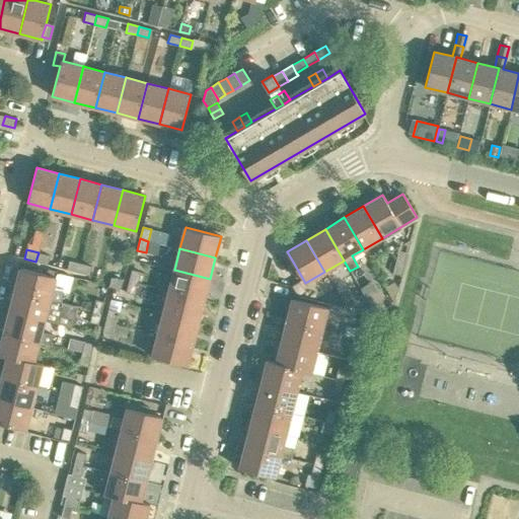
[(398,250),(395,263),(404,265),(408,252),(398,250)]
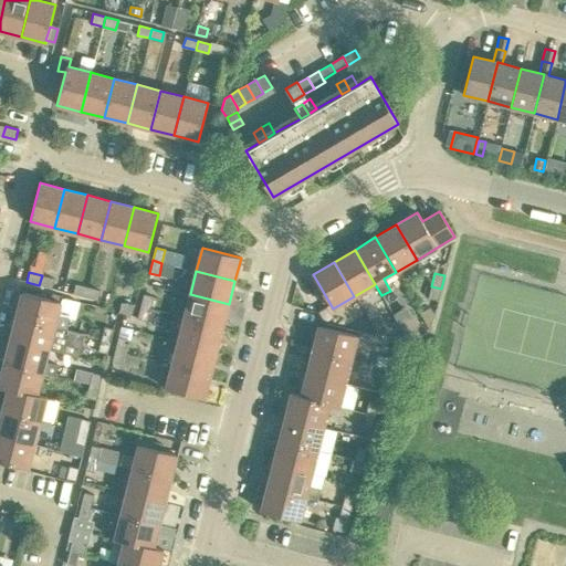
[(42,275),(39,285),(52,289),(54,279),(42,275)]
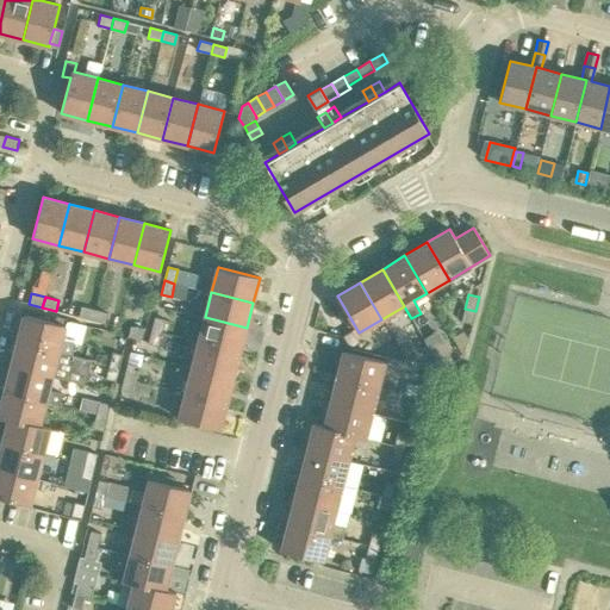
[(79,317),(92,319),(94,310),(81,306),(79,317)]
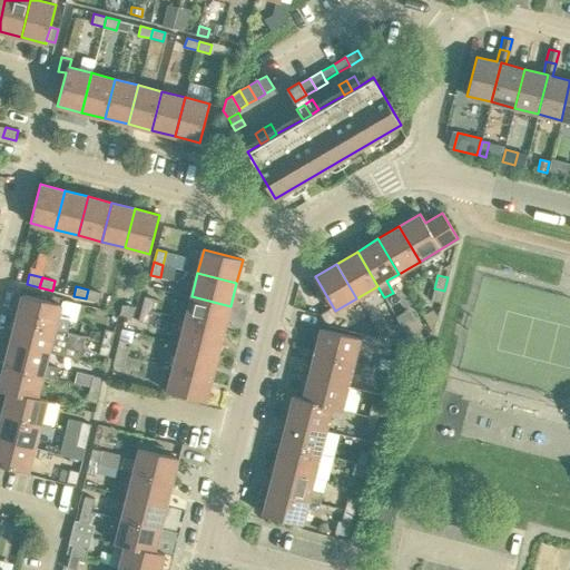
[(444,291),(434,288),(431,301),(441,303),(444,291)]
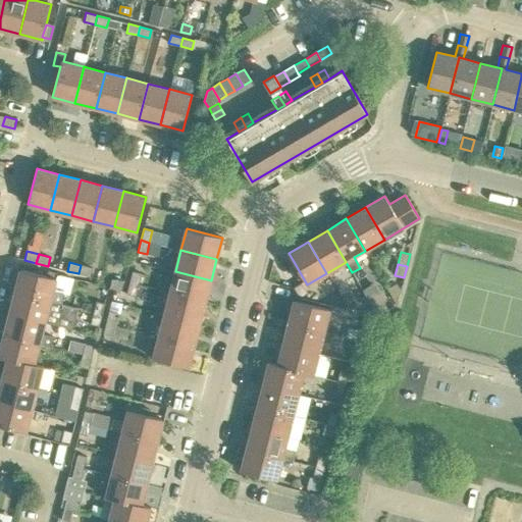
[(81,265),(79,273),(90,276),(93,268),(81,265)]
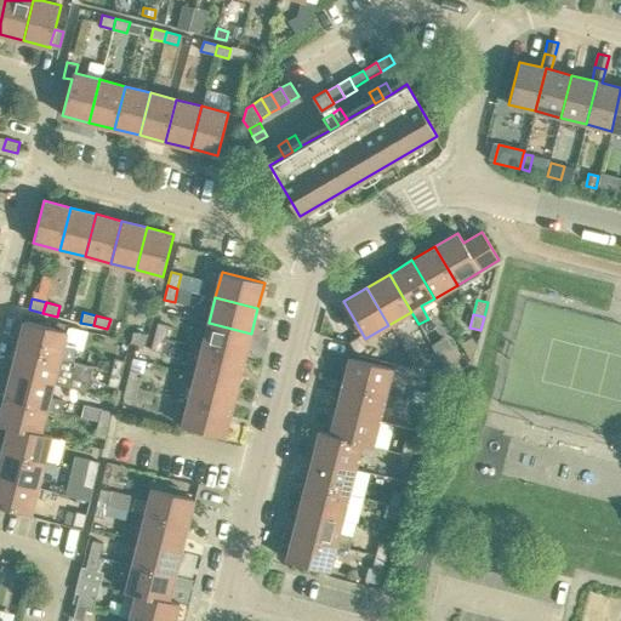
[(83,351),(86,336),(24,320),(17,347),(60,358),(74,362),(77,348),(83,351)]
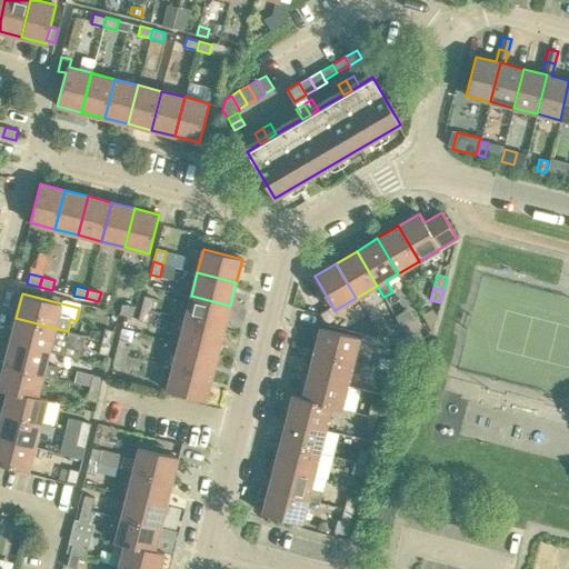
[(145,296),(141,308),(151,310),(155,298),(145,296)]
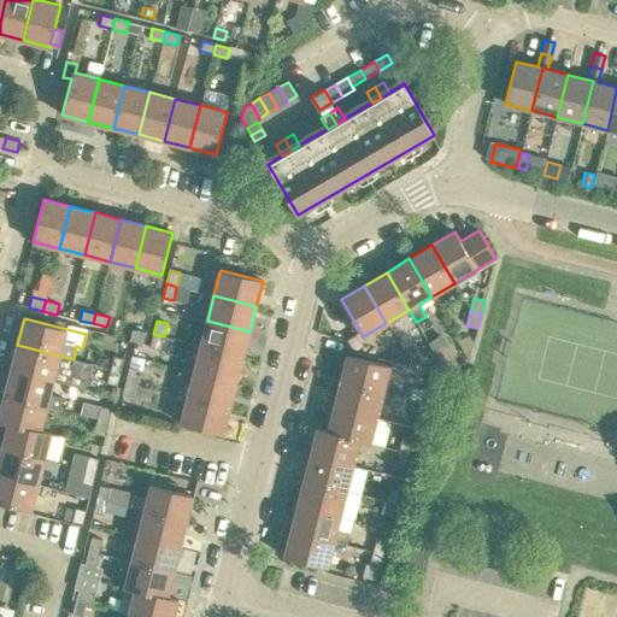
[(207,321),(200,346),(242,357),(250,331),(207,321)]
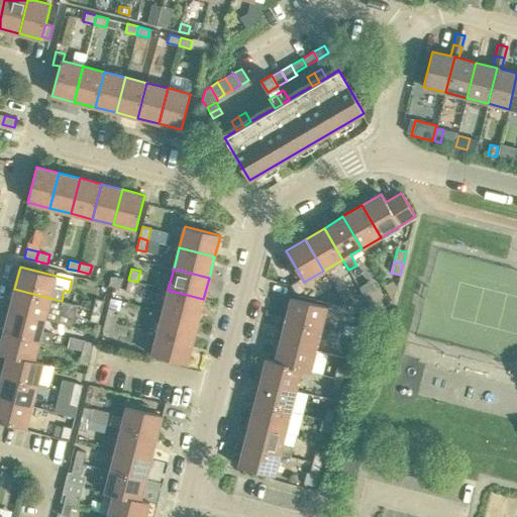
[(111,277),(109,285),(120,288),(122,280),(111,277)]
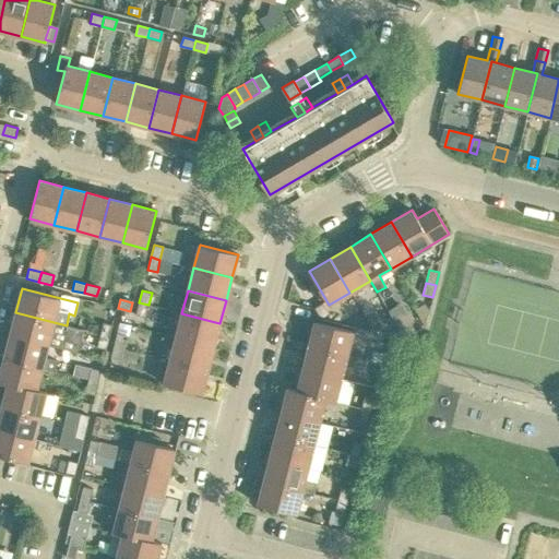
[(149,305),(139,302),(135,314),(145,318),(149,305)]
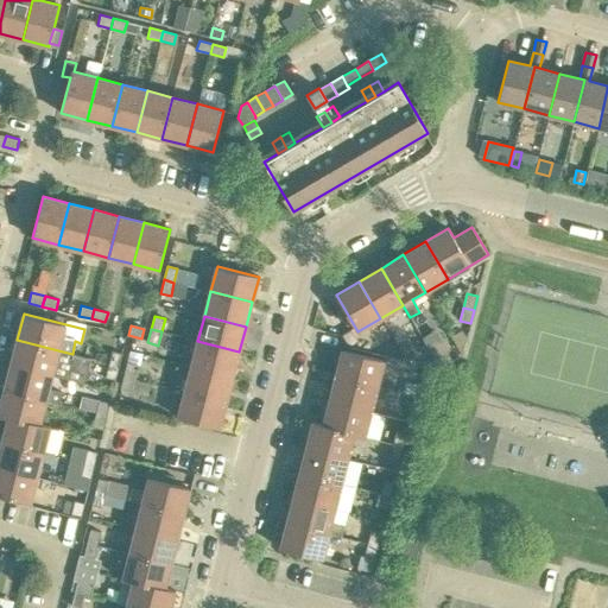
[(341,335),(349,347),(358,341),(350,329),(341,335)]
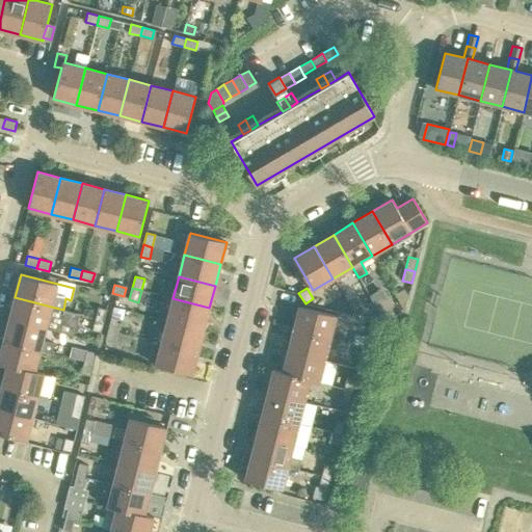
[(9,319),(46,328),(71,335),(76,313),(63,310),(51,307),(15,297),(9,319)]
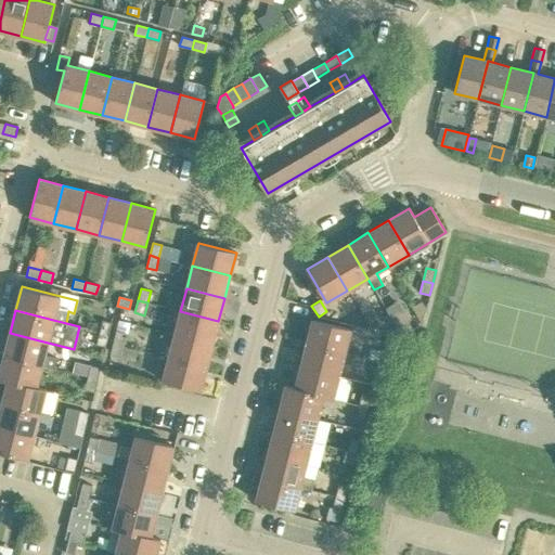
[(180,311),(175,334),(213,344),(218,321),(180,311)]
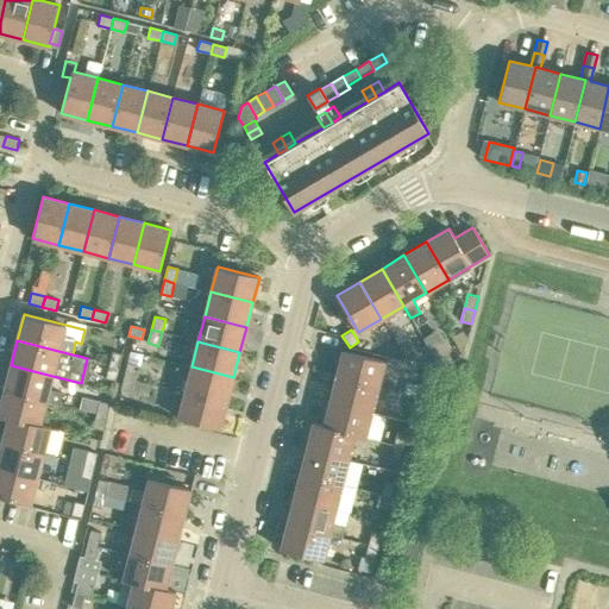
[(452,362),(447,352),(446,353),(440,344),(429,350),(435,359),(440,369),(452,362)]
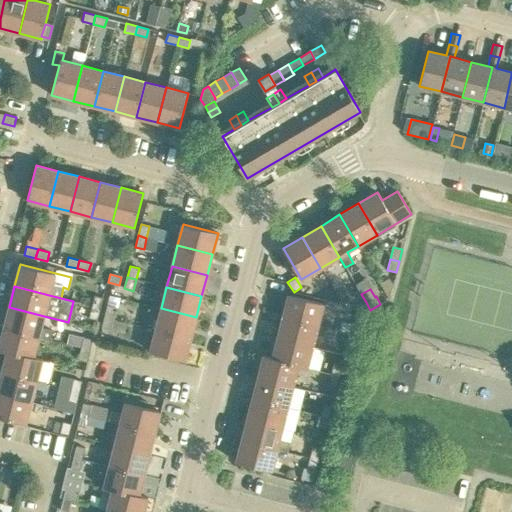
[(94,295),(91,306),(100,309),(103,297),(94,295)]
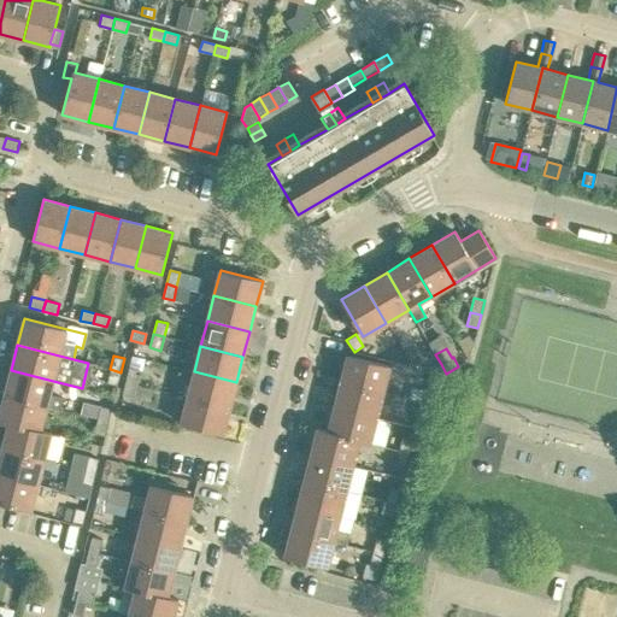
[(347,356),(341,381),(383,392),(389,366),(347,356)]
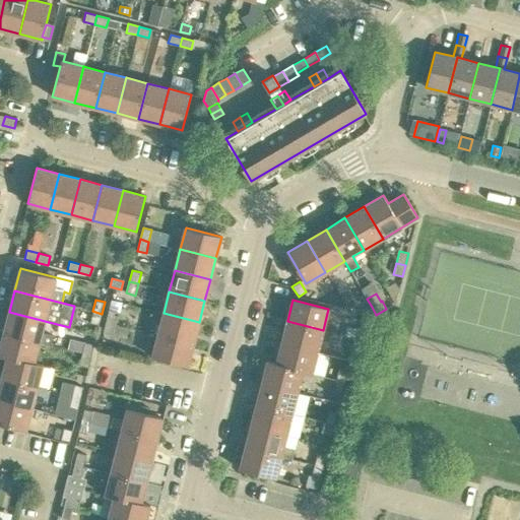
[(376,315),(372,307),(362,313),(367,321),(376,315)]
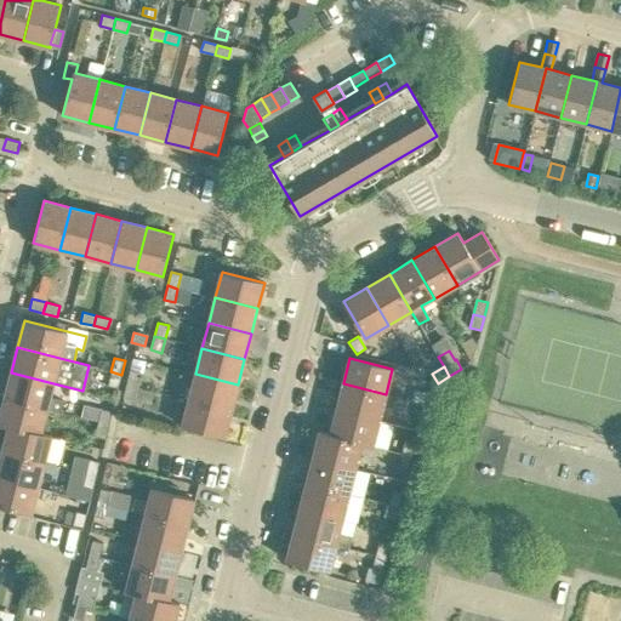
[(130,370),(126,383),(137,386),(141,372),(130,370)]
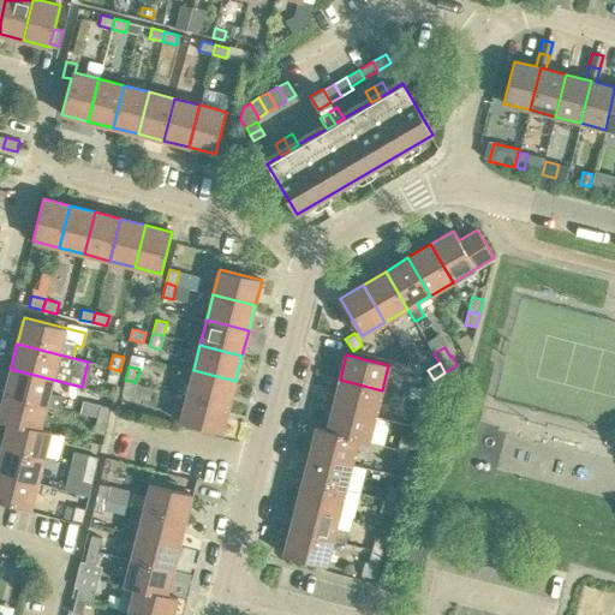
[(120,371),(109,368),(106,382),(117,384),(120,371)]
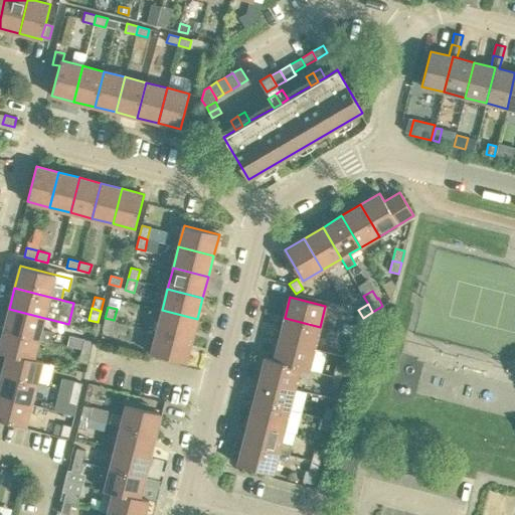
[(9,309),(4,330),(39,339),(50,342),(53,333),(41,330),(44,318),(9,309)]
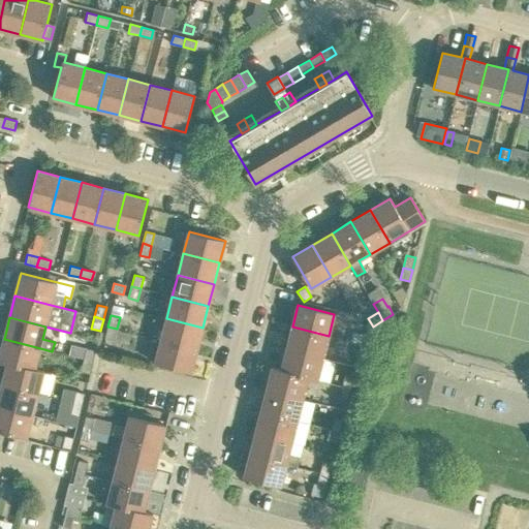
[(166,318),(160,340),(196,349),(203,328),(166,318)]
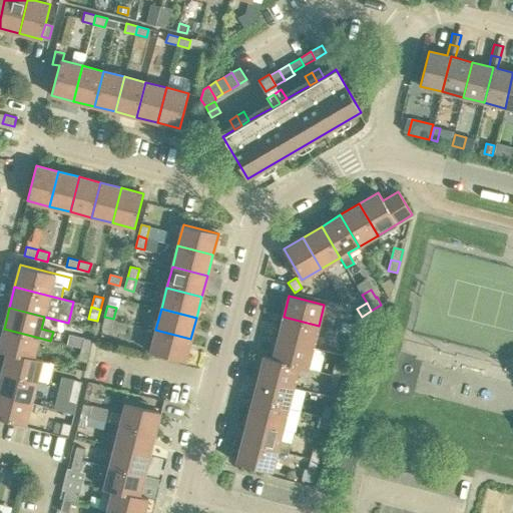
[(113,319),(104,317),(101,328),(110,330),(113,319)]
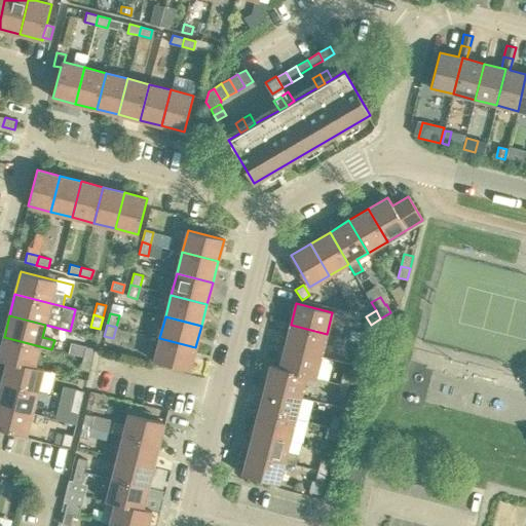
[(291,325),(286,345),(322,354),(327,334),(291,325)]
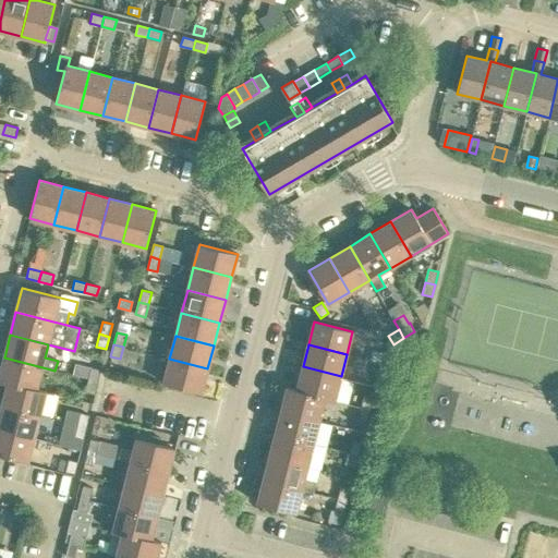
[(381,351),(378,363),(387,366),(390,353),(381,351)]
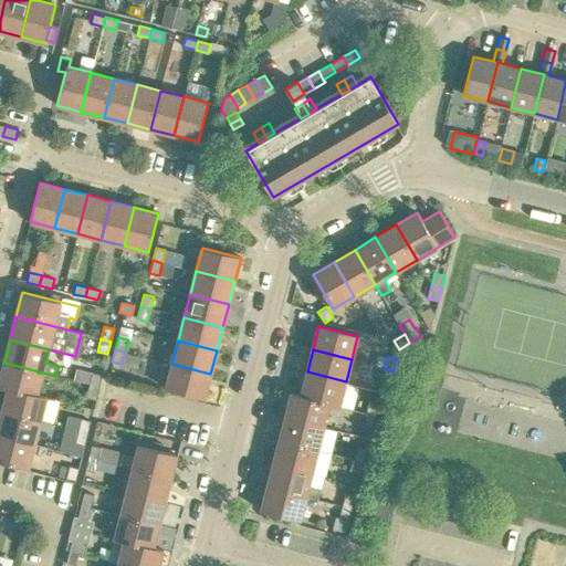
[(92,373),(90,385),(98,387),(105,364),(87,359),(85,370),(92,373)]
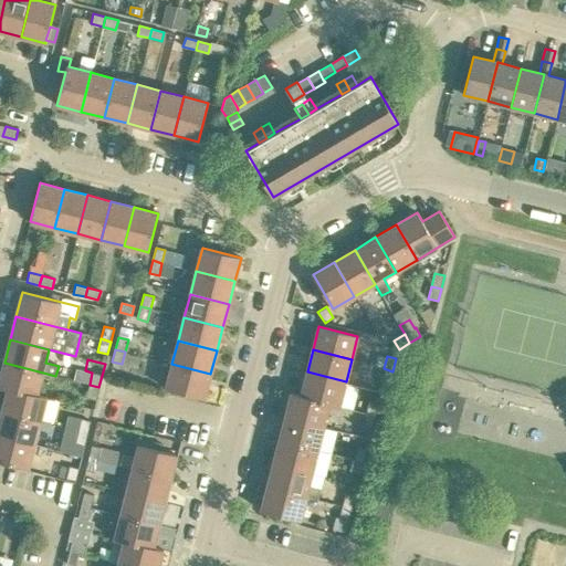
[(0,378),(0,387),(8,389),(8,388),(37,396),(38,395),(43,373),(4,363),(0,378)]
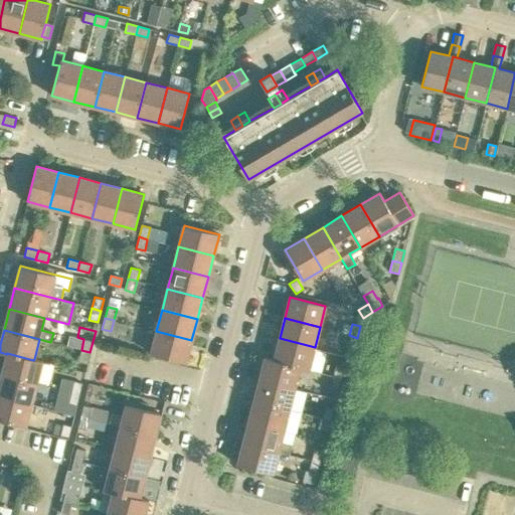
[(191,340),(156,331),(151,353),(186,362),(191,340)]
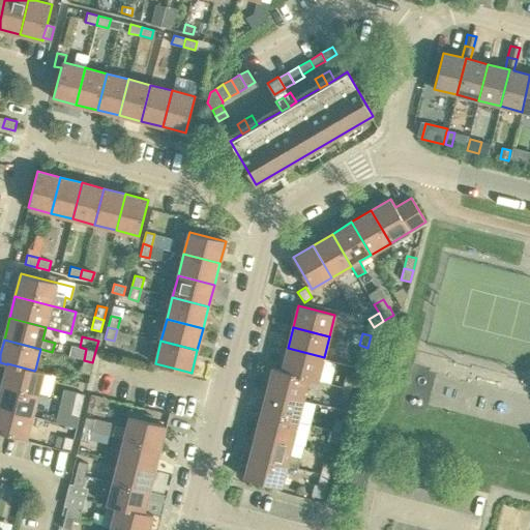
[(367,348),(359,345),(356,356),(365,358),(367,348)]
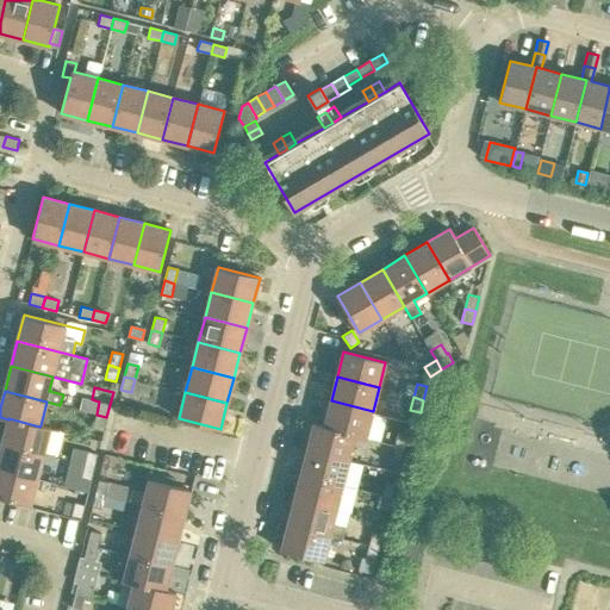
[(331,400),(324,425),(324,427),(356,435),(355,436),(366,439),(373,411),(331,400)]
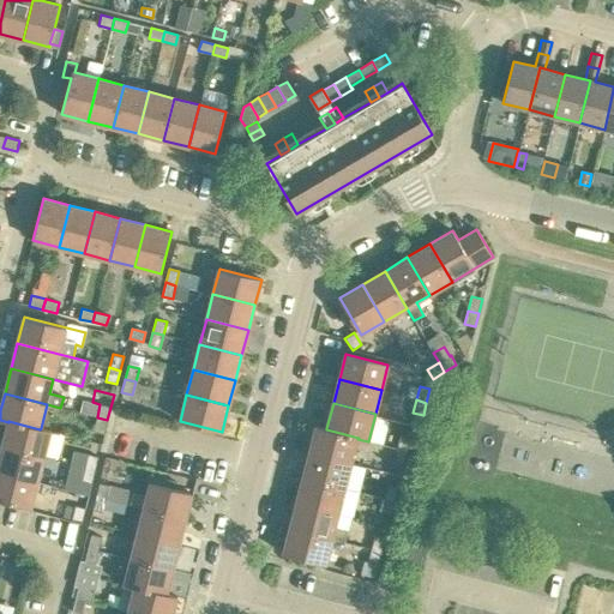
[(107,420),(97,417),(94,431),(103,433),(107,420)]
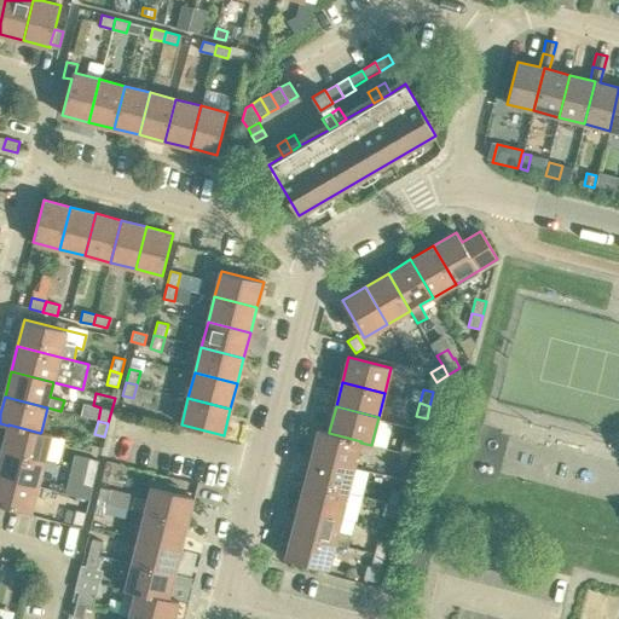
[(9,426),(3,450),(45,461),(51,434),(41,432),(40,433),(9,424),(9,426)]
